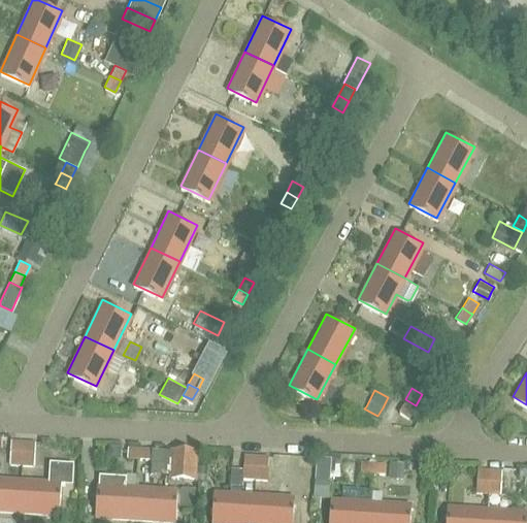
[(416,405),(405,399),(398,410),(408,416),(415,405),(416,405)]
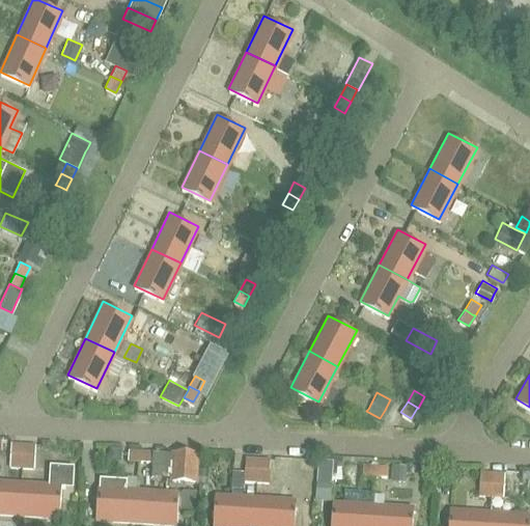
[(35,441),(10,440),(9,463),(33,465),(35,441)]
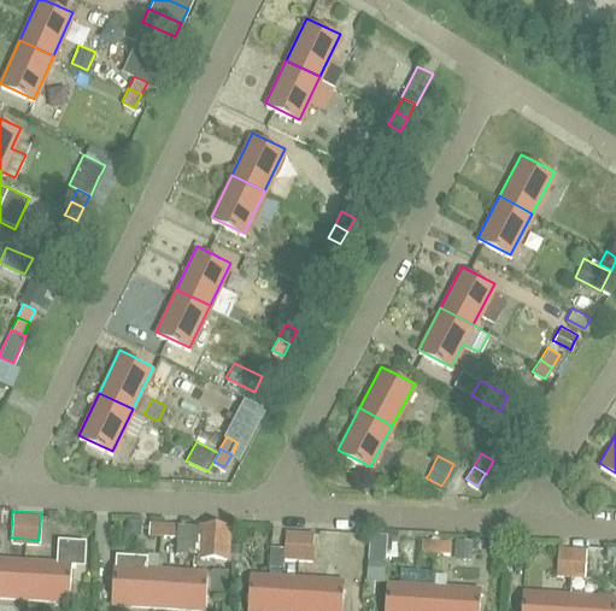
[(163,521),(148,520),(147,532),(162,533),(163,521)]
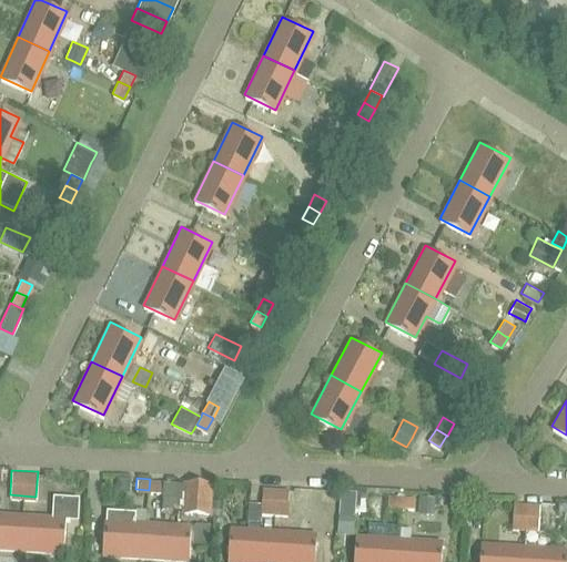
[(150,479),(149,490),(162,491),(163,480),(163,479),(150,479)]
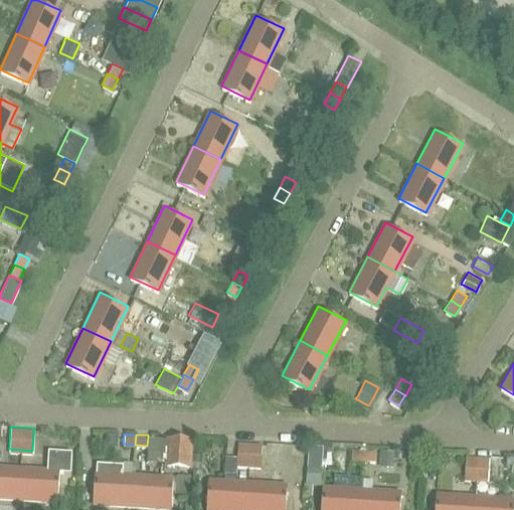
[(191,438),(168,436),(166,463),(189,464),(191,438)]
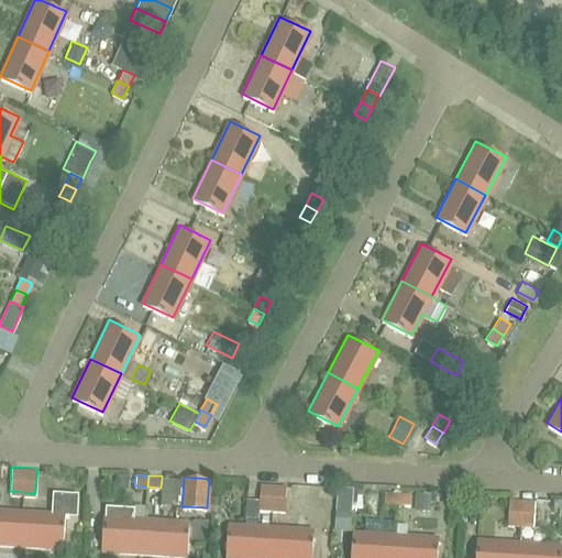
[(284,509),(286,483),(260,482),(259,506),(284,509)]
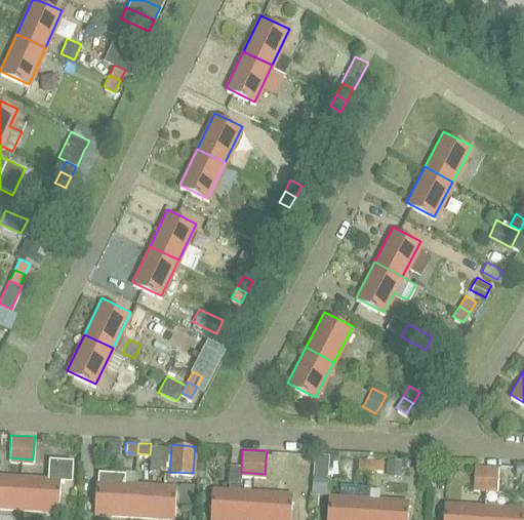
[(322,475),(327,475),(329,452),(314,451),(312,474),(322,475)]
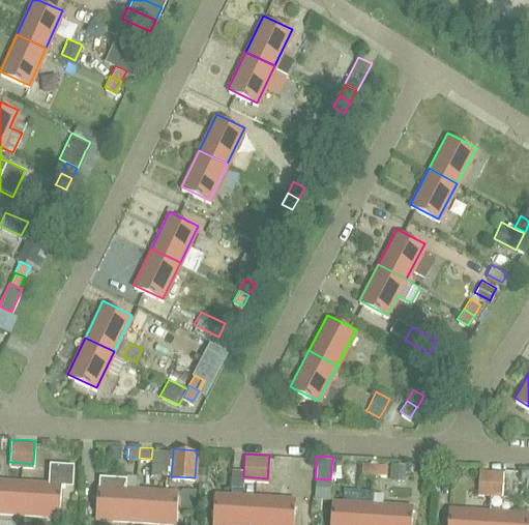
[(373,473),(374,461),(362,460),(361,472),(373,473)]
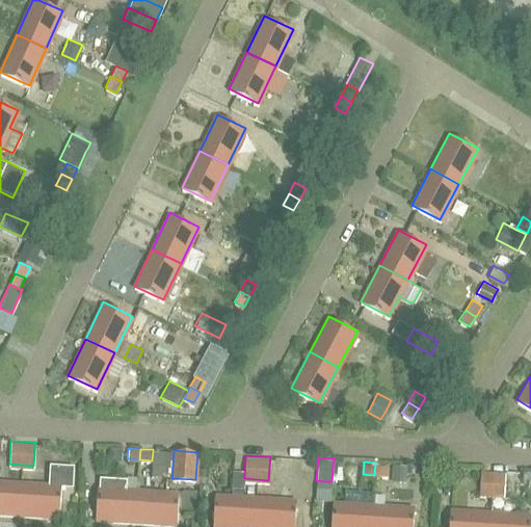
[(20,481),(19,512),(59,516),(60,484),(73,485),(74,464),(49,463),(48,482),(20,481)]
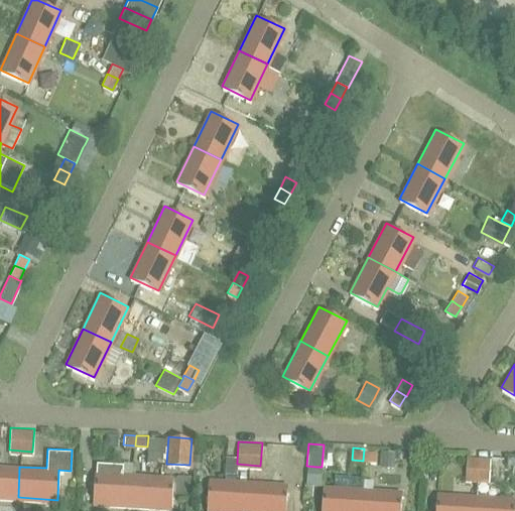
[(364,449),(363,461),(375,462),(376,450),(364,449)]
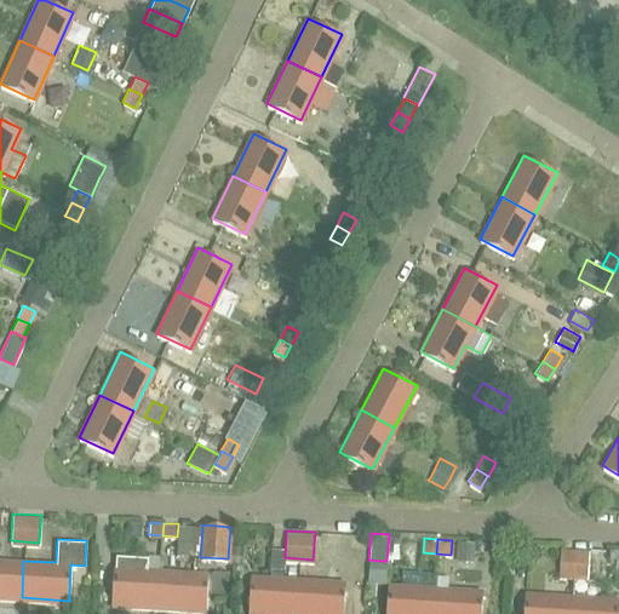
[(457,540),(457,560),(474,560),(474,547),(474,540),(457,540)]
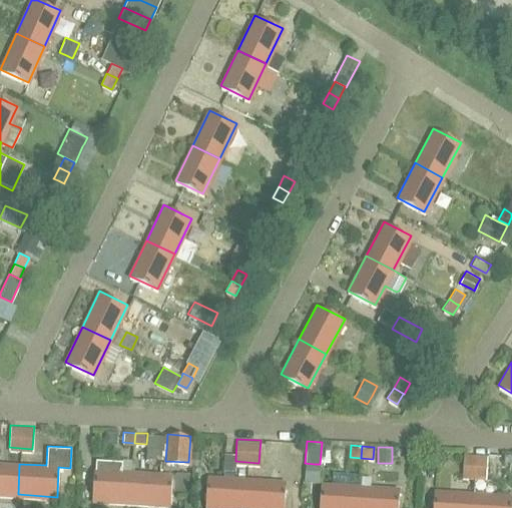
[(191,449),(190,463),(196,464),(200,464),(201,450),(196,449),(191,449)]
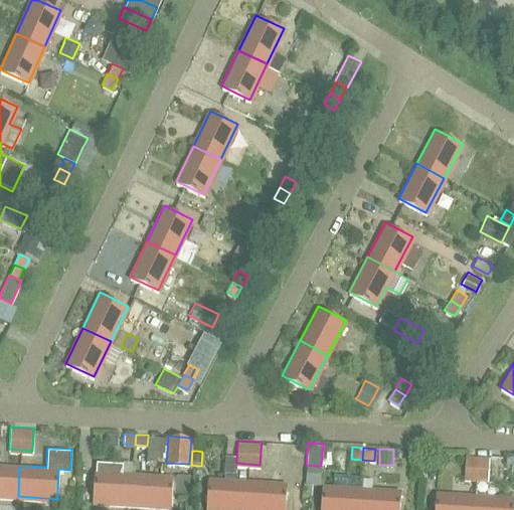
[(477,455),(465,455),(464,477),(476,478),(477,455)]
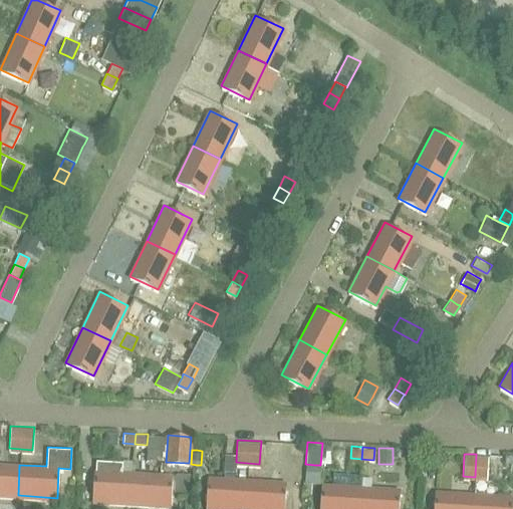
[(487,478),(488,456),(488,455),(476,454),(475,477),(487,478)]
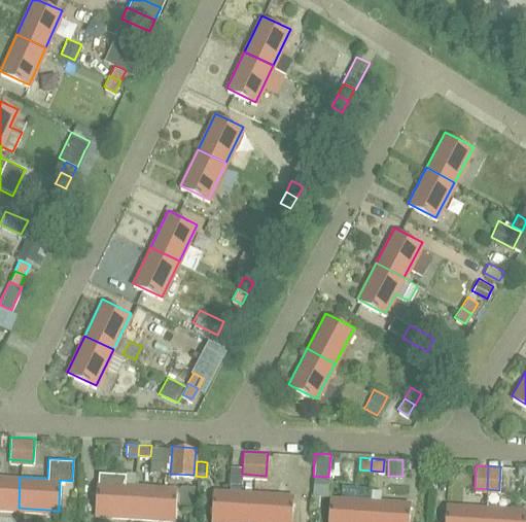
[(135,515),(136,484),(125,483),(126,473),(99,472),(98,481),(96,481),(95,513),(135,515)]
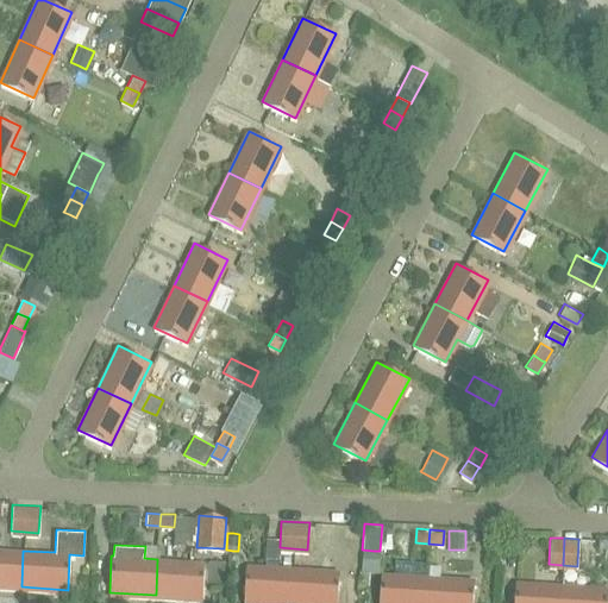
[(0,585),(22,586),(23,551),(0,548),(0,585)]
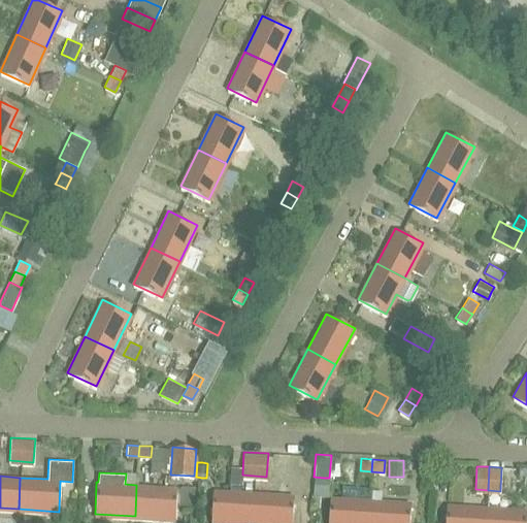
[(314,477),(313,494),(320,495),(331,495),(331,492),(328,491),(329,478),(324,478),(314,477)]
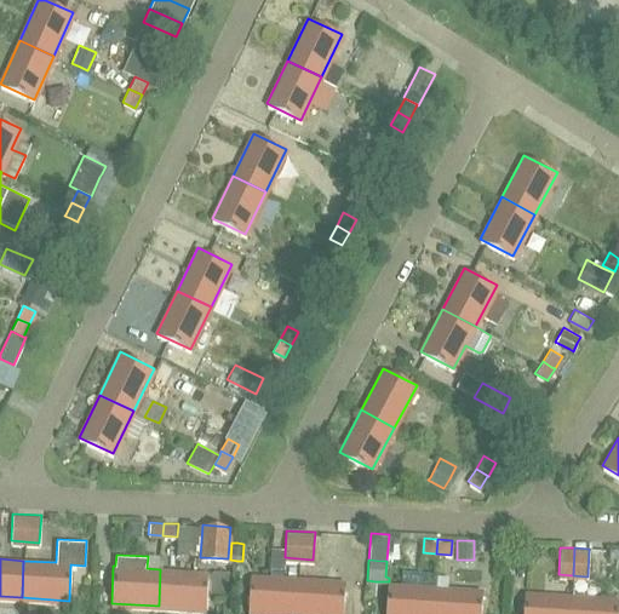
[(160,569),(159,606),(206,609),(207,572),(160,569)]
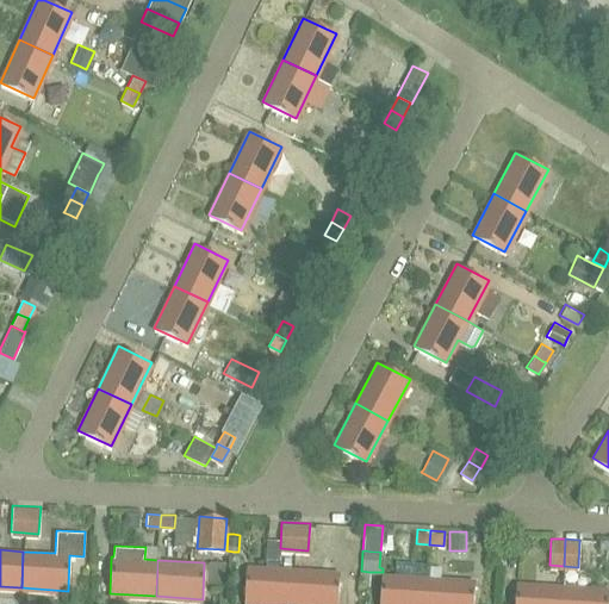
[(281,603),(290,603),(292,568),(246,565),(244,602),(281,603)]
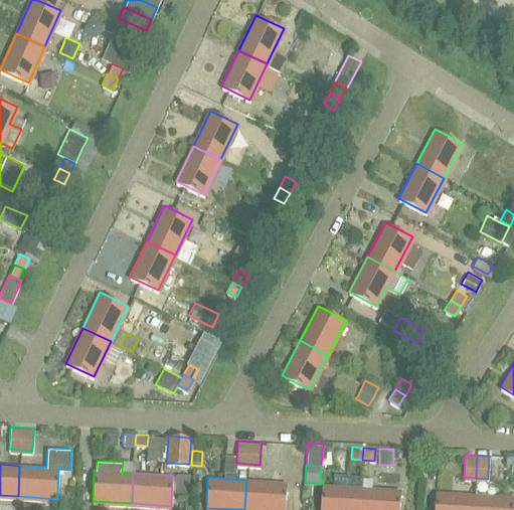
[(246,480),(244,509),(284,509),(287,482),(246,480)]
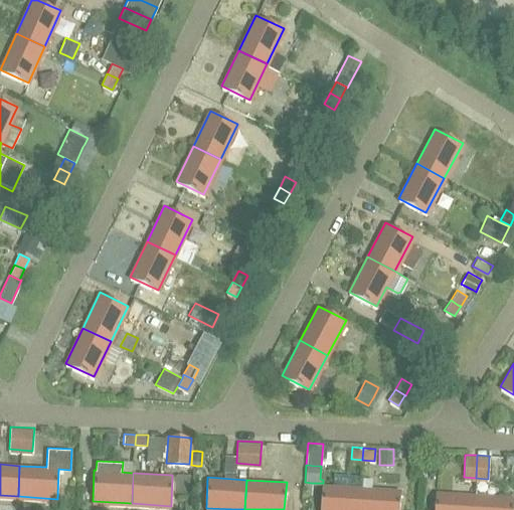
[(311,494),(312,483),(305,482),(304,482),(303,493),(311,494)]
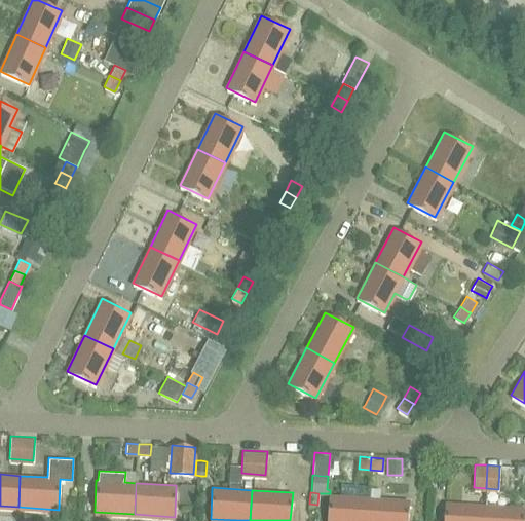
[(367,520),(369,497),(367,497),(340,495),(329,494),(326,520),(367,520)]
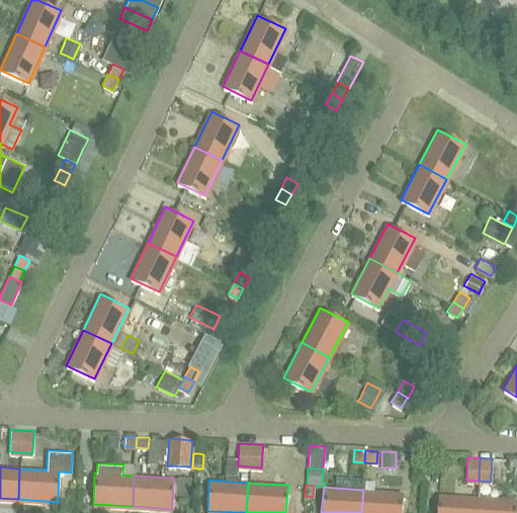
[(363,490),(361,512),(401,512),(403,492),(363,490)]
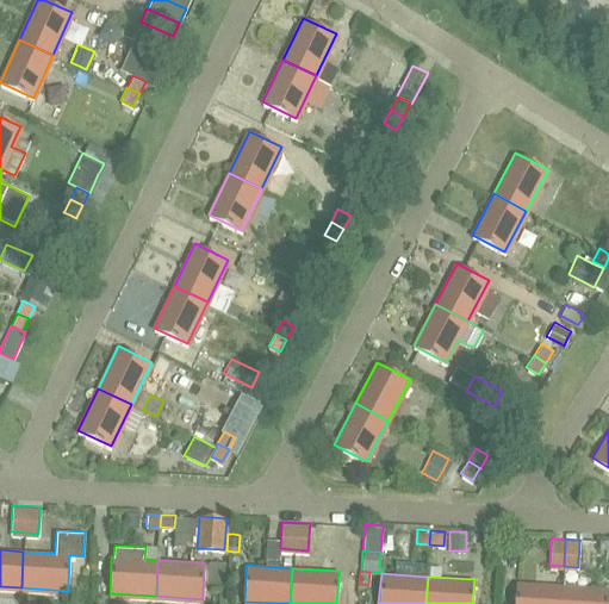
[(560,603),(563,585),(516,581),(514,603),(560,603)]
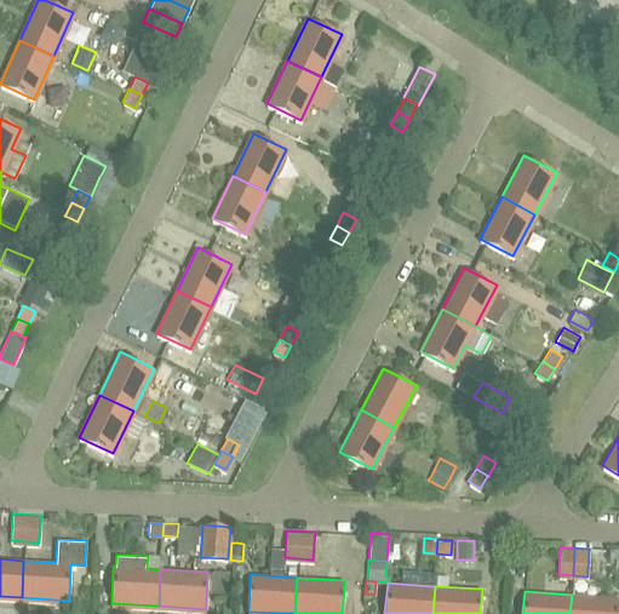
[(617,613),(618,597),(586,596),(572,595),(569,613),(617,613)]
